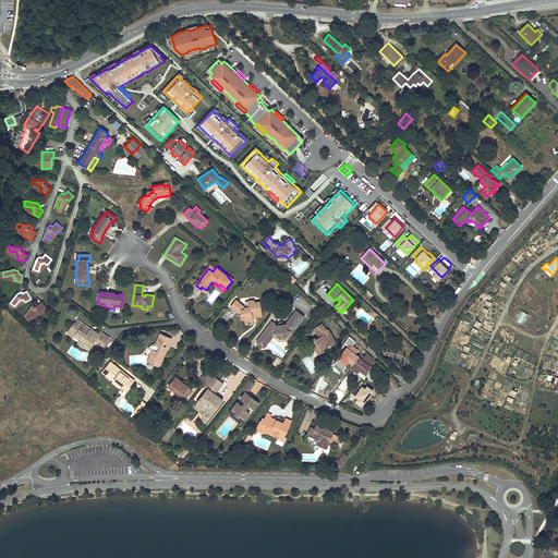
[(254,301),(251,301),(249,302),(250,307),(245,308),(237,301),(231,307),(238,313),(241,313),(241,315),(244,315),(244,320),(245,325),(252,324),(252,319),(252,317),(257,317),(261,316),(259,302),(254,303),(254,301)]
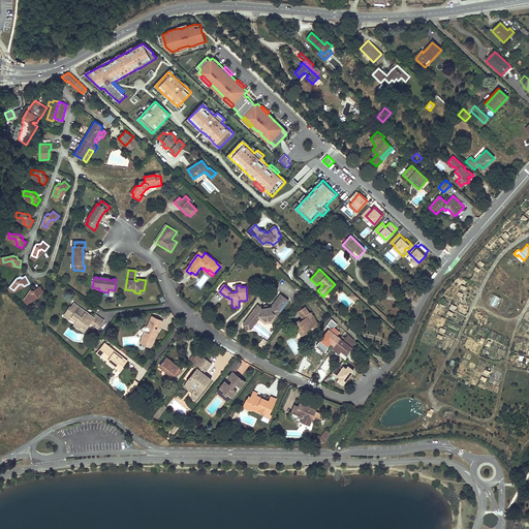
[(33,288),(32,288),(32,289),(25,298),(29,301),(34,294),(35,294),(36,294),(37,294),(39,297),(44,292),(40,286),(37,288),(36,288),(35,287),(34,287),(33,287),(33,288)]
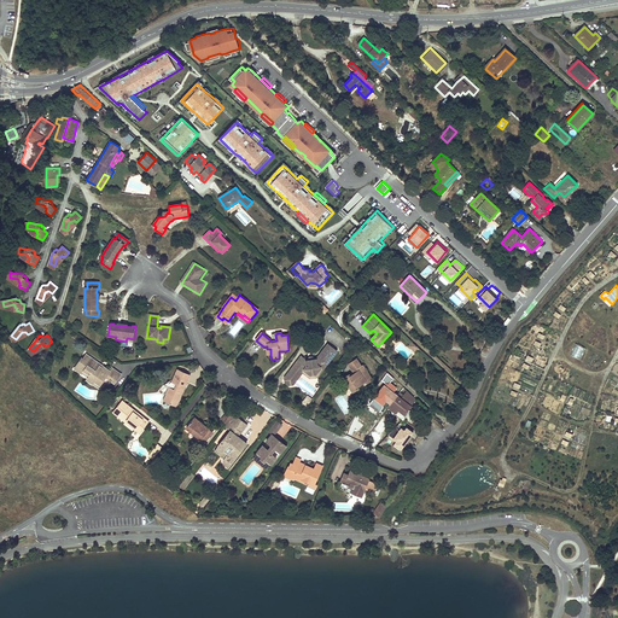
[(324,349),(321,353),(331,360),(338,350),(328,343),(324,349)]
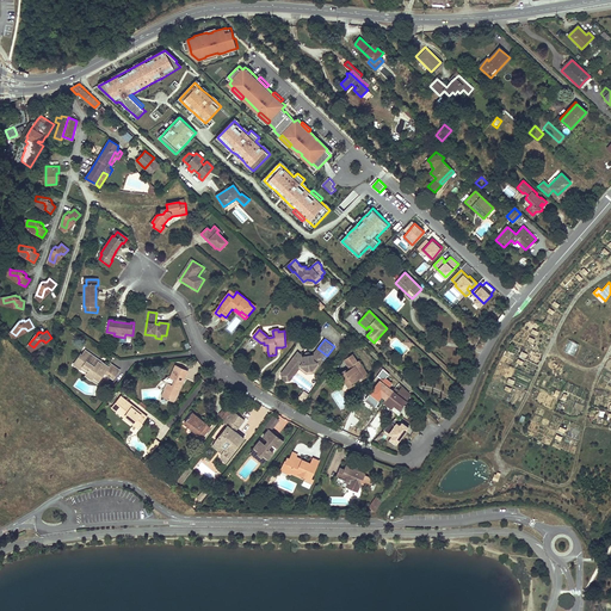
[(579,345),(568,340),(563,351),(574,356),(579,345)]
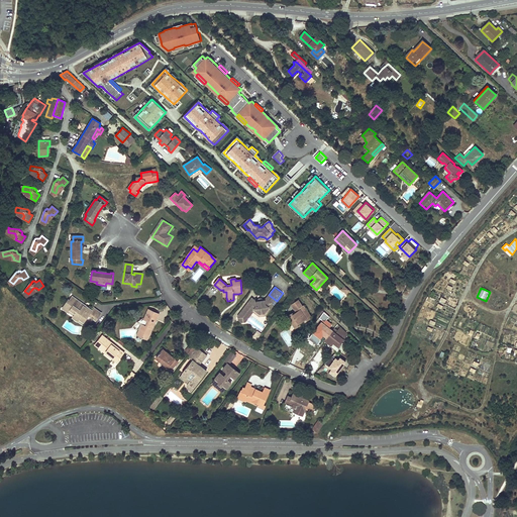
[(270,310),(277,301),(269,295),(264,302),(255,302),(250,299),(244,307),(238,315),(238,318),(242,321),(246,320),(252,312),(253,310),(259,314),(265,313),(268,308),(270,310)]
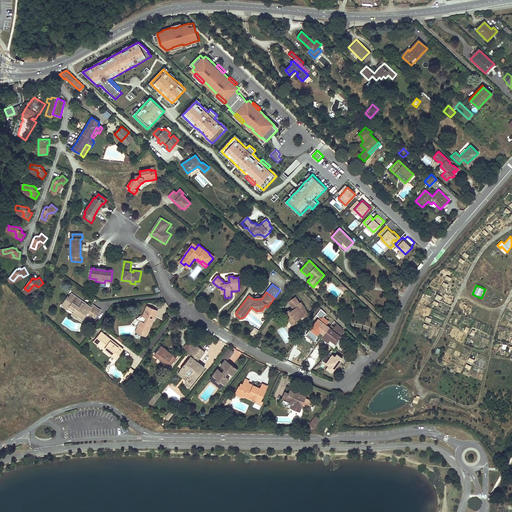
[(87,313),(94,318),(96,315),(93,313),(97,308),(92,305),(91,307),(71,294),(69,298),(67,297),(61,306),(68,310),(69,308),(73,312),(72,313),(71,315),(76,318),(78,316),(83,320),(87,313)]
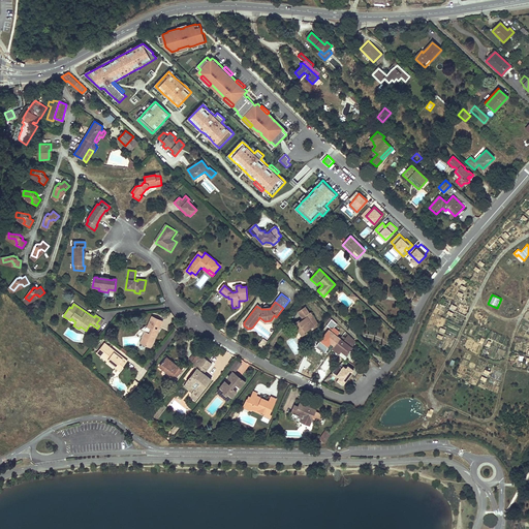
[(293,329),(296,331),(298,333),(300,332),(302,336),(307,333),(306,331),(313,327),(314,329),(319,325),(311,313),(310,314),(305,308),(298,312),(302,319),(294,324),(293,329)]
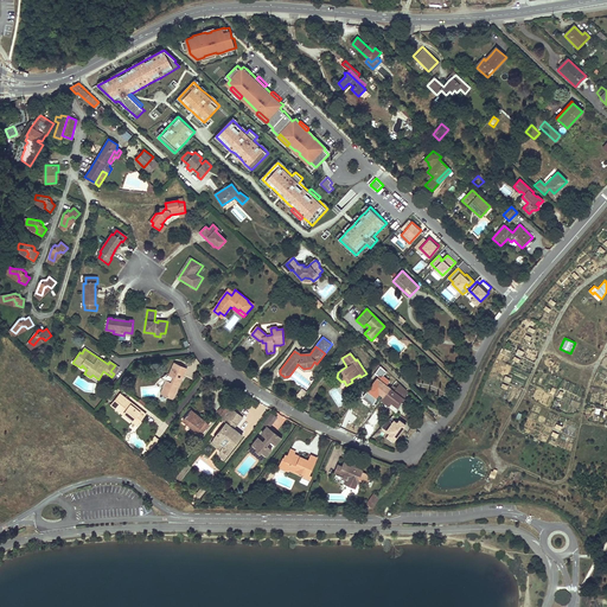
[(298,364),(296,366),(304,372),(311,371),(317,364),(314,362),(311,368),(304,369),(298,364)]
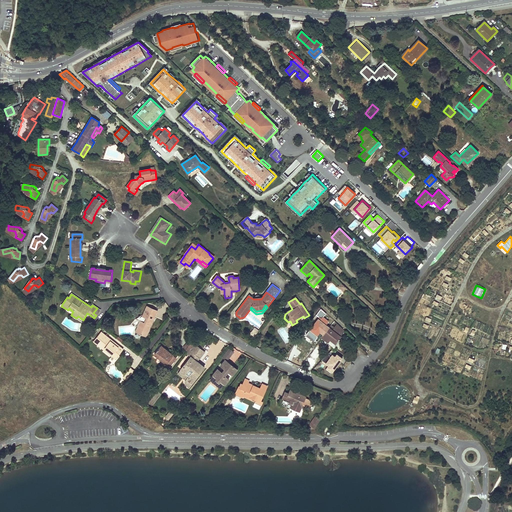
[(148,309),(147,308),(143,316),(143,315),(136,318),(136,319),(140,321),(137,326),(138,327),(136,331),(141,334),(141,335),(146,336),(147,332),(151,327),(152,323),(153,319),(156,313),(154,313),(152,312),(150,311),(148,309)]
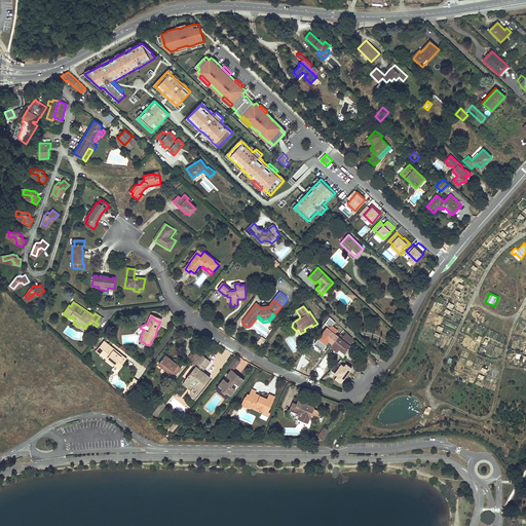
[(333,344),(338,336),(335,334),(338,331),(332,326),(335,323),(330,317),(325,324),(328,327),(314,345),(323,351),(326,347),(326,346),(329,343),(332,345),(333,344)]
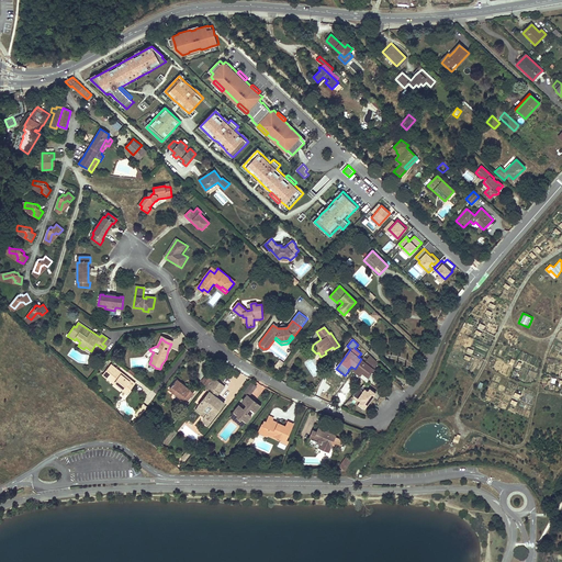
[(361,359),(356,368),(364,374),(368,370),(371,372),(379,363),(370,356),(368,359),(363,356),(361,359)]
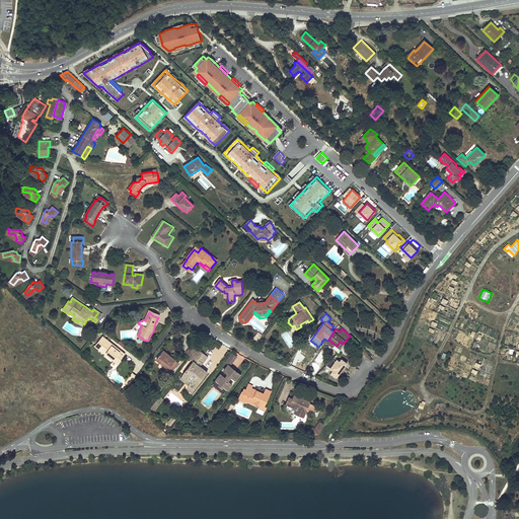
[(120,361),(125,354),(102,337),(95,345),(99,347),(98,349),(113,361),(116,358),(120,361)]
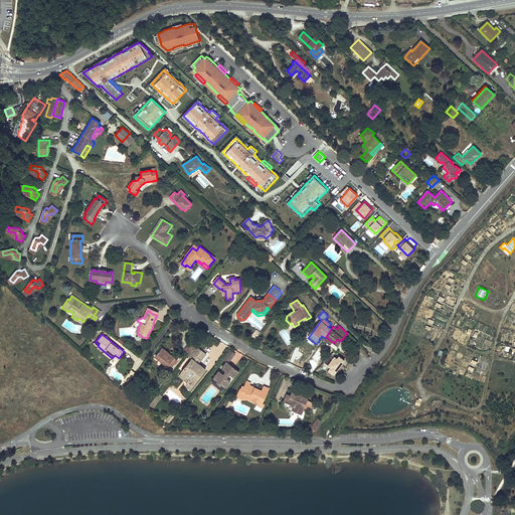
[(334,343),(326,337),(325,338),(323,340),(335,348),(340,341),(337,339),(334,343)]
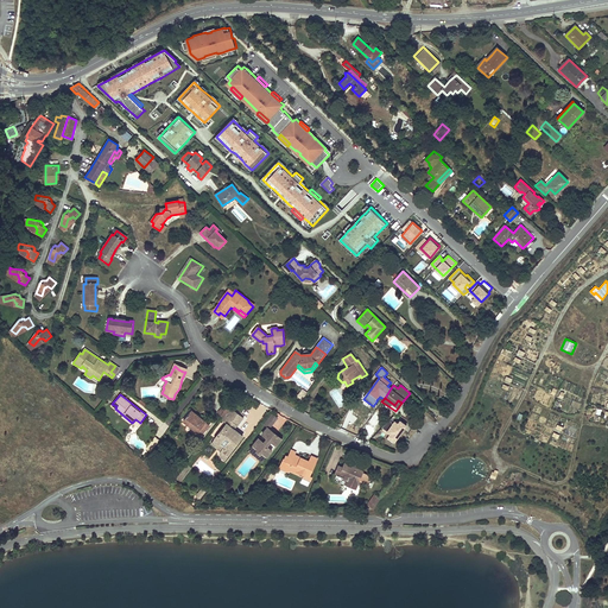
[(230,409),(225,404),(221,409),(227,413),(230,409)]
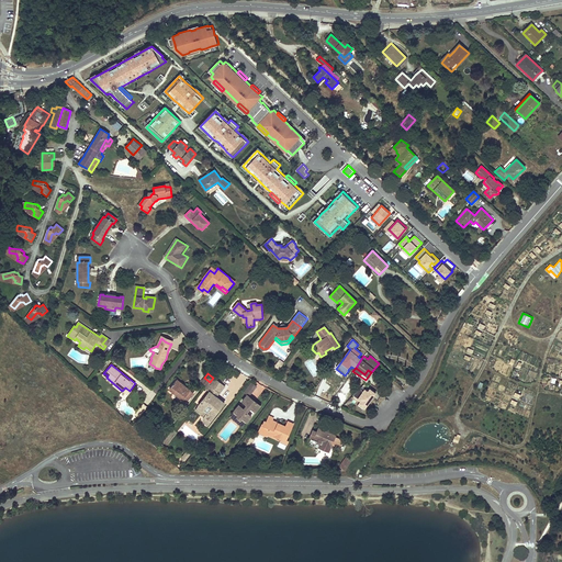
[(225,386),(213,378),(210,382),(206,386),(205,389),(210,392),(206,395),(206,398),(203,400),(199,405),(199,409),(204,409),(208,405),(211,405),(213,406),(211,408),(208,413),(206,415),(204,417),(203,418),(204,423),(208,425),(214,417),(213,415),(216,415),(225,403),(217,397),(225,386)]
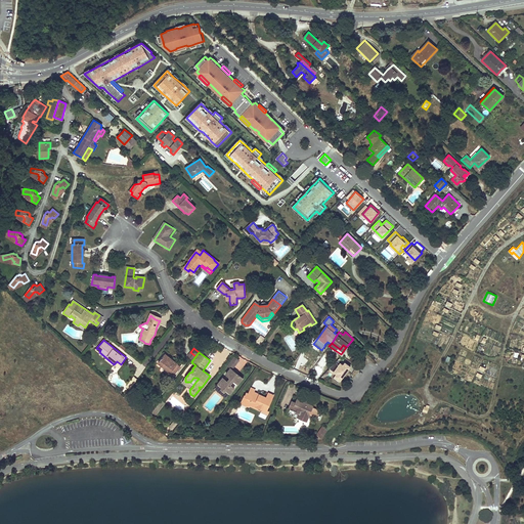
[(176,372),(180,366),(165,354),(158,363),(170,373),(173,368),(176,372)]
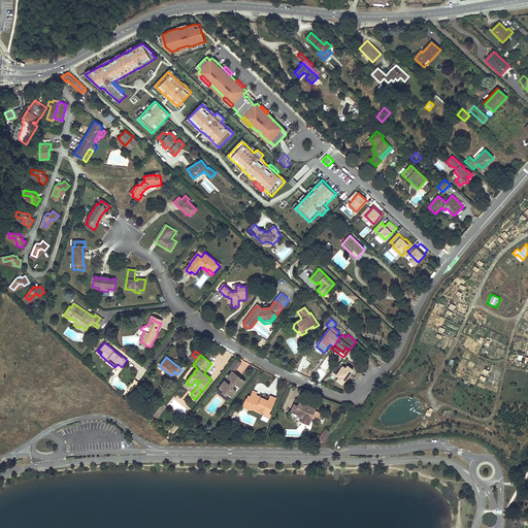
[(232,371),(233,373),(241,364),(235,360),(228,369),(232,371)]
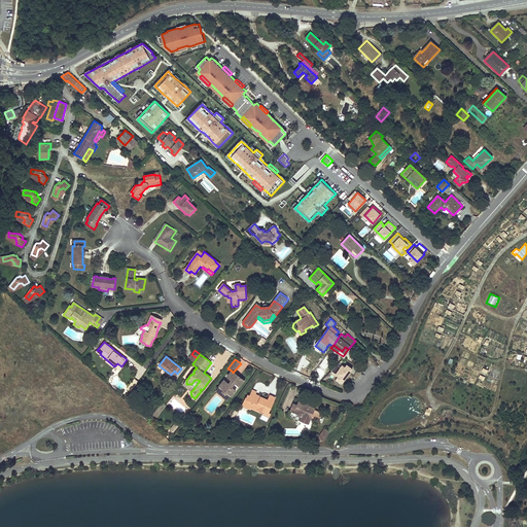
[(339,360),(331,371),(338,375),(336,379),(342,383),(345,379),(343,377),(348,370),(349,371),(350,369),(351,370),(352,367),(347,363),(346,365),(339,360)]
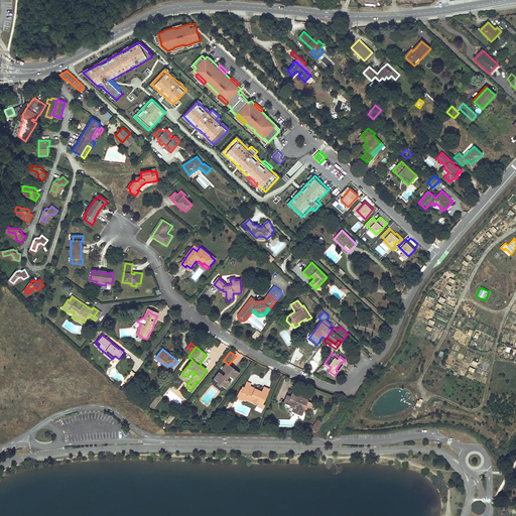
[(233,370),(231,368),(228,365),(227,363),(222,369),(226,372),(223,377),(219,373),(213,380),(224,390),(230,383),(226,379),(229,375),(234,379),(238,373),(233,369),(233,370)]
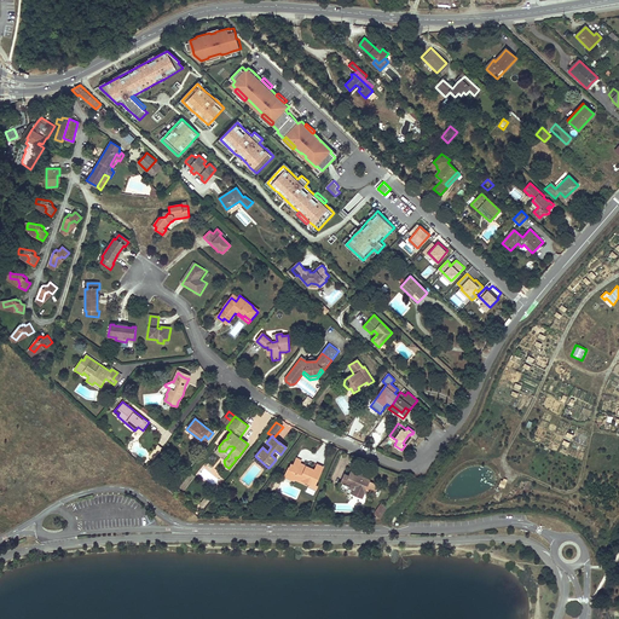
[(158,445),(155,450),(149,457),(154,461),(158,453),(162,449),(158,445)]
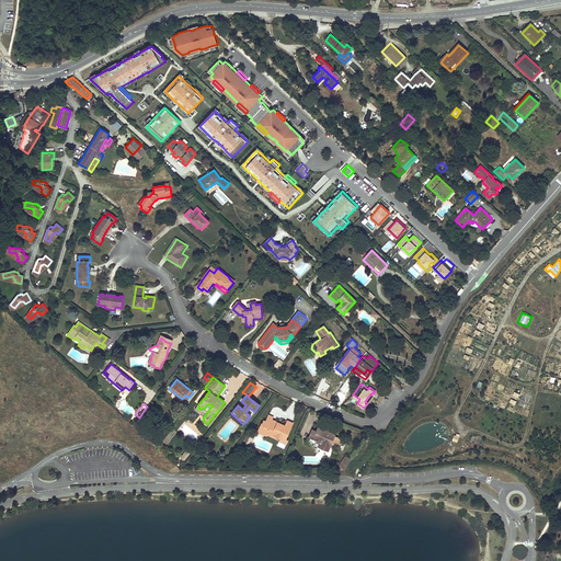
[(198,404),(194,409),(204,416),(206,414),(198,409),(198,404)]
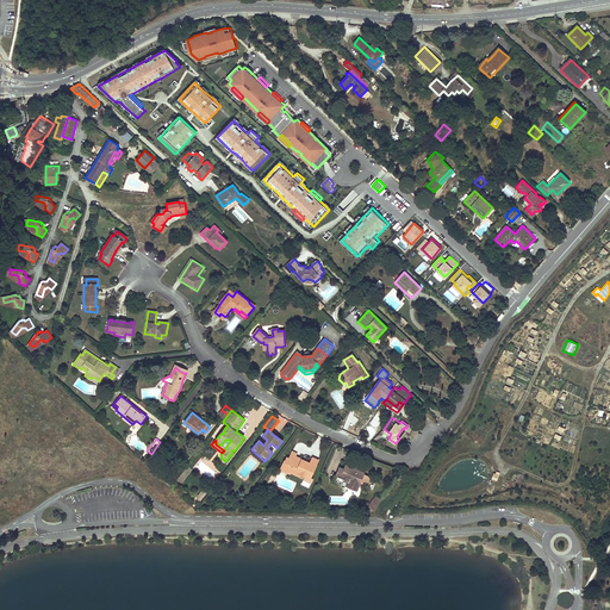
[(297,454),(292,452),(288,459),(298,462),(300,458),(296,456),(297,454)]
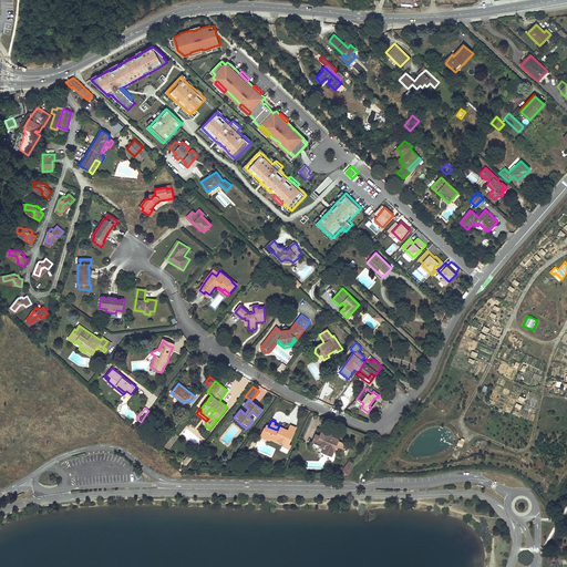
[(277,430),(268,426),(264,436),(269,439),(270,437),(280,442),(281,441),(289,444),(297,428),(291,425),(288,430),(279,425),(277,430)]
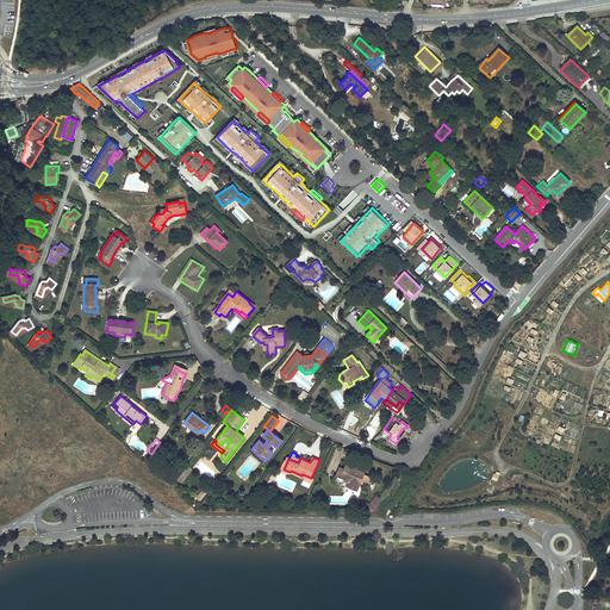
[(346,470),(341,468),(337,475),(342,478),(340,484),(348,487),(349,485),(358,489),(360,484),(362,485),(369,487),(372,481),(365,478),(367,474),(359,471),(359,472),(354,470),(355,468),(347,466),(346,470)]
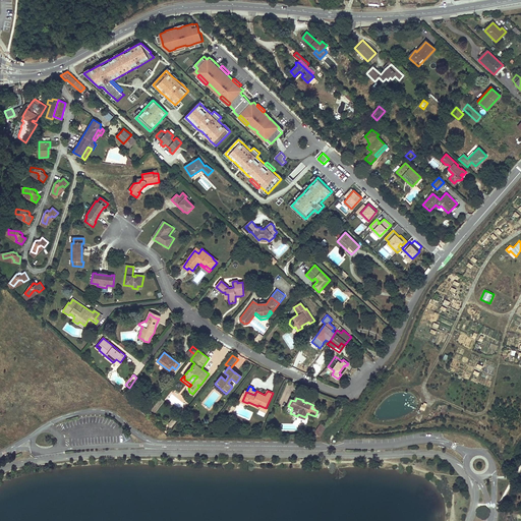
[(248,402),(247,403),(259,409),(259,410),(264,412),(266,408),(258,405),(257,406),(248,402)]
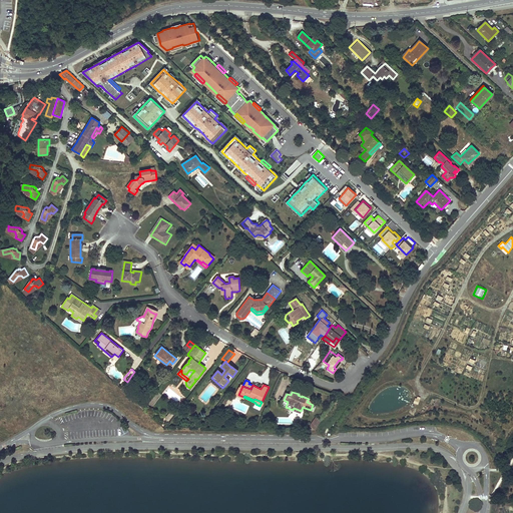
[(314,426),(319,418),(318,418),(309,431),(310,431),(316,431),(317,429),(314,426)]
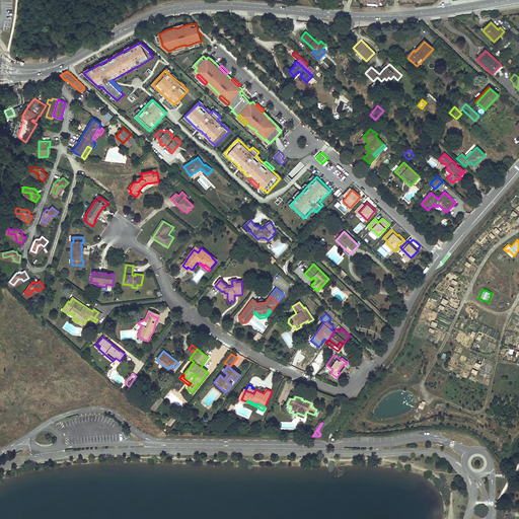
[(320,434),(326,426),(322,423),(317,431),(320,434)]
